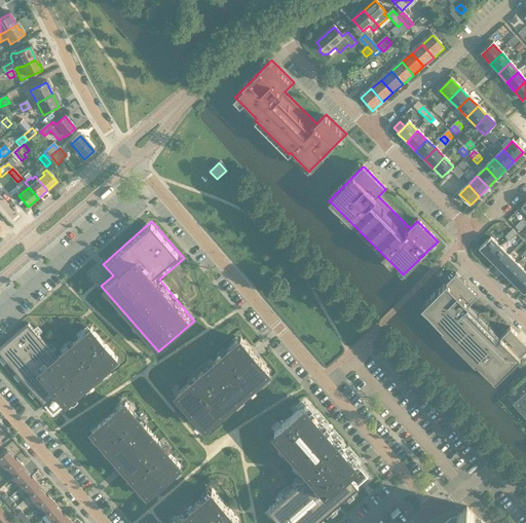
[(517,236),(516,236),(512,231),(508,235),(513,240),(517,236)]
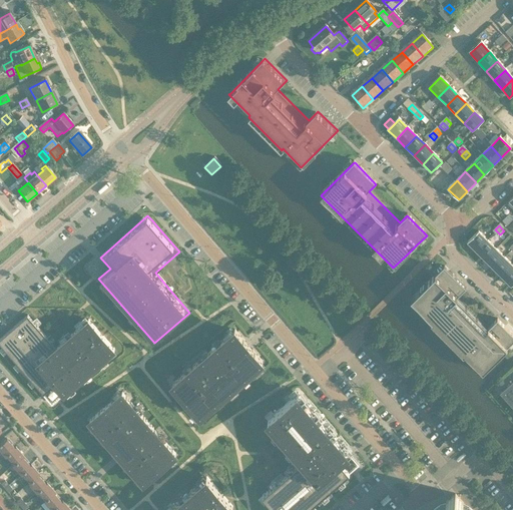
[(493,240),(500,234),(495,229),(492,232),(495,235),(491,238),(493,240)]
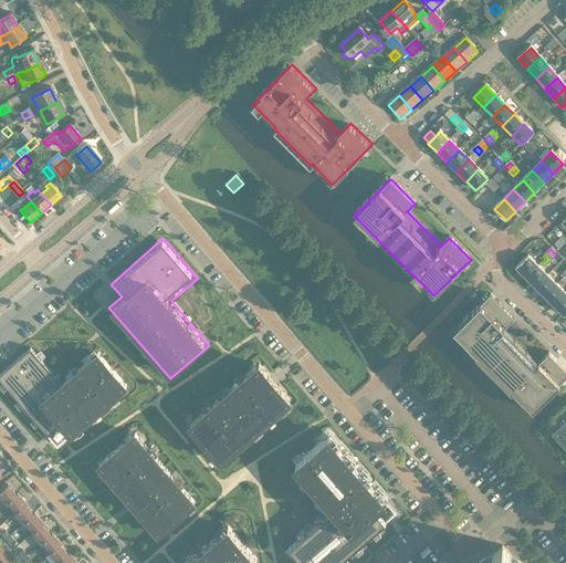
[(525,279),(537,267),(527,258),(516,269),(525,279)]
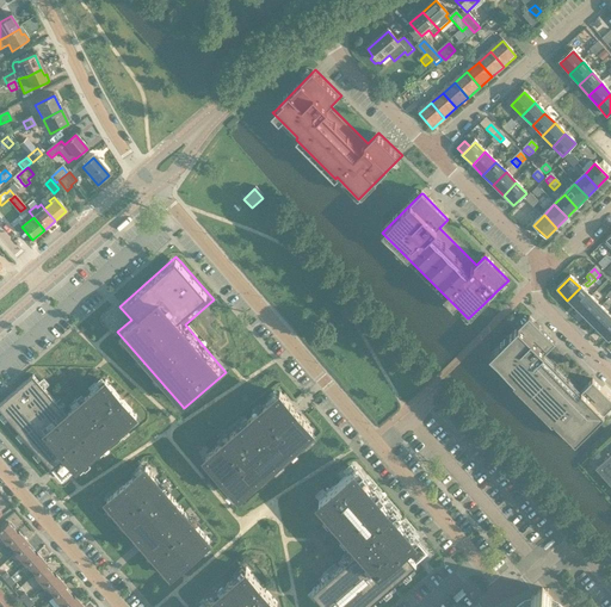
[(578,310),(591,298),(580,287),(567,301),(578,310)]
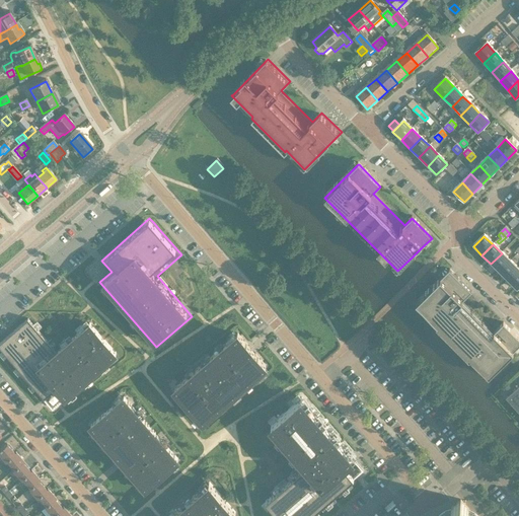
[(500,273),(510,262),(502,253),(491,264),(500,273)]
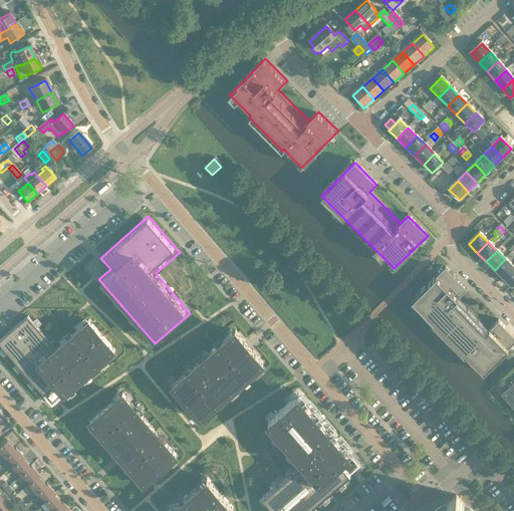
[(503,278),(513,268),(505,259),(495,270),(503,278)]
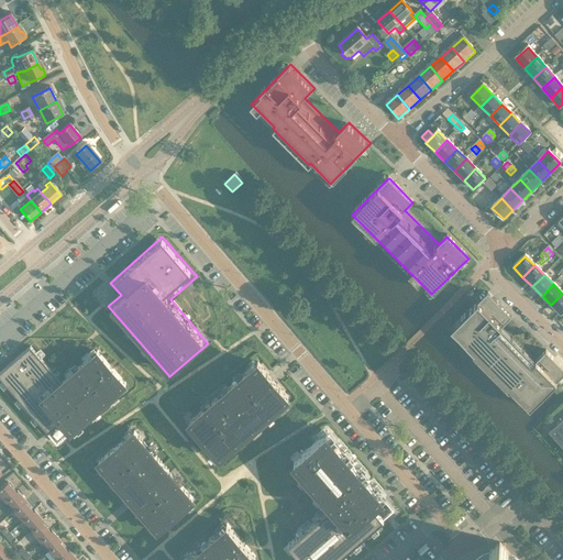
[(561,315),(562,311),(562,294),(551,305),(561,315)]
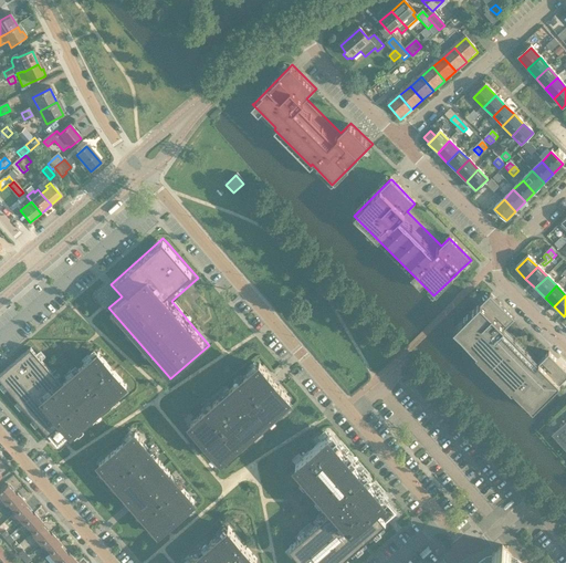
[(513,322),(496,305),(489,296),(477,309),(453,332),(477,355),(475,356),(512,394),(513,392),(533,412),(565,378),(565,374),(547,356),(537,366),(503,332),(513,322)]
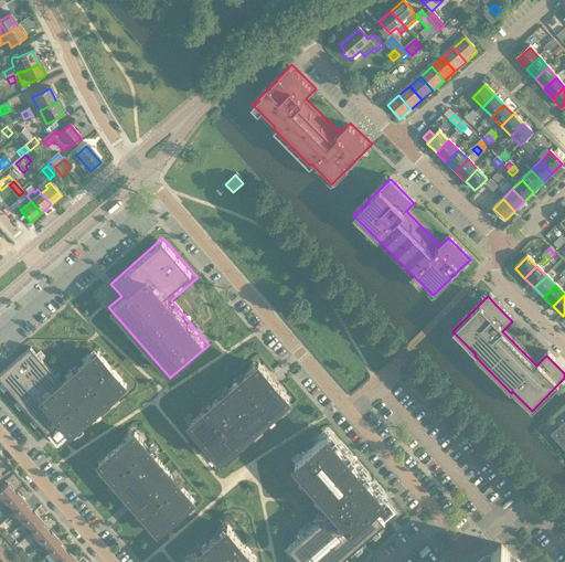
[(31,349),(0,375),(0,381),(49,437),(60,426),(72,439),(131,388),(105,357),(102,352),(98,349),(60,381),(31,349)]
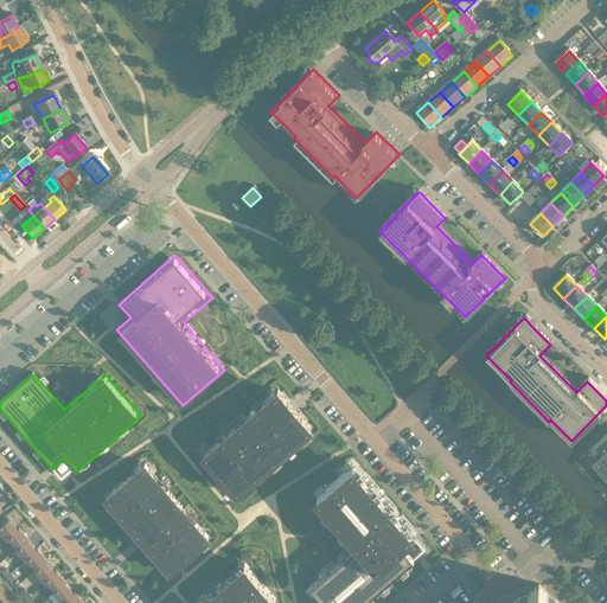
[(279,387),(198,456),(236,501),(317,431),(279,387)]
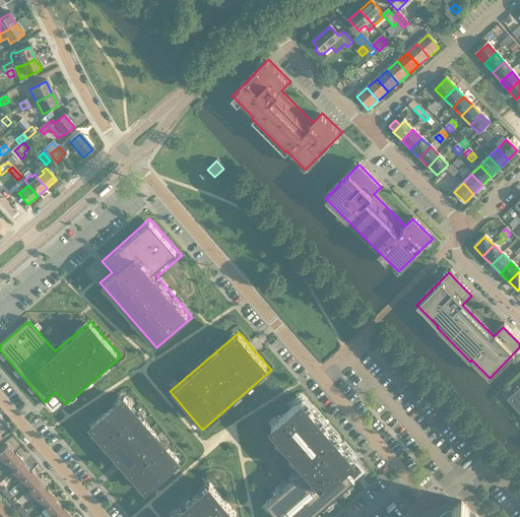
[(519,388),(506,400),(519,415),(519,388)]
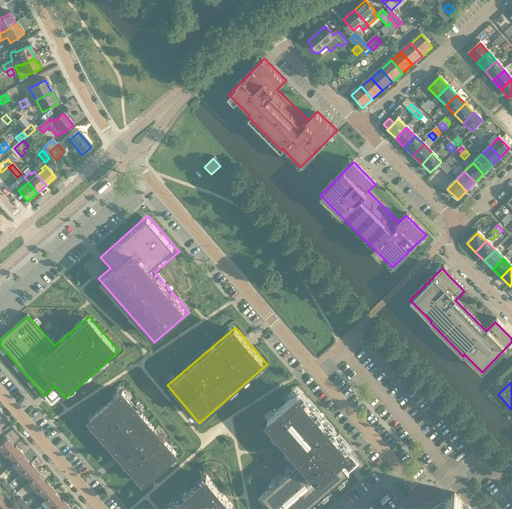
[(297,459),(258,493),(272,508),(316,508),(365,467),(298,389),(263,420),(297,459)]
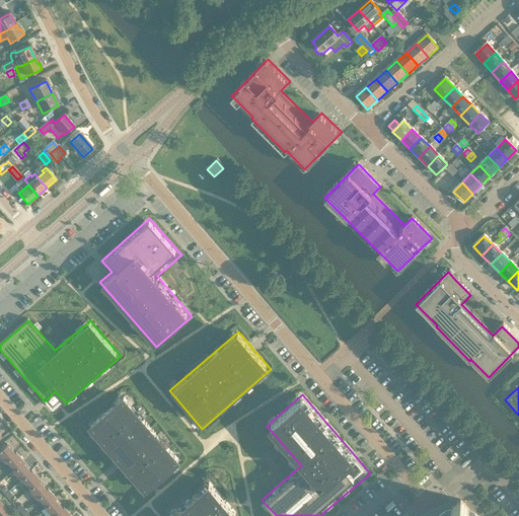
[(180,461),(124,396),(89,427),(145,492),(180,461)]
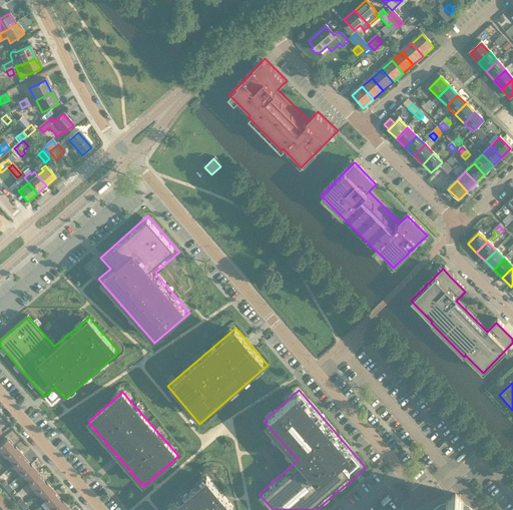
[(14,451),(14,450),(6,441),(0,446),(0,453),(5,459),(6,458),(14,451)]
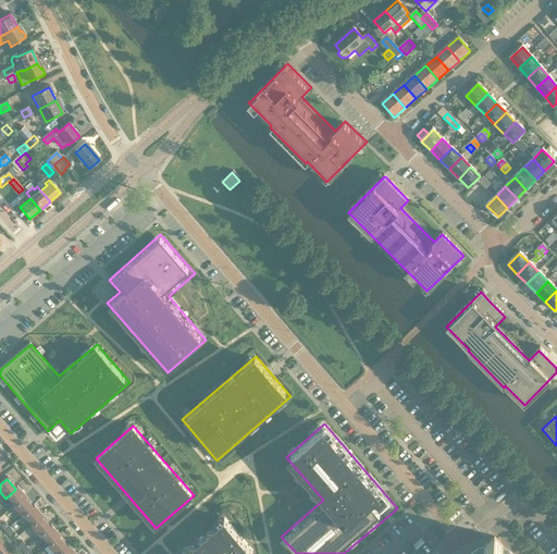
[(24,500),(25,499),(16,488),(15,489),(15,490),(7,497),(15,506),(15,507),(24,499),(24,500)]
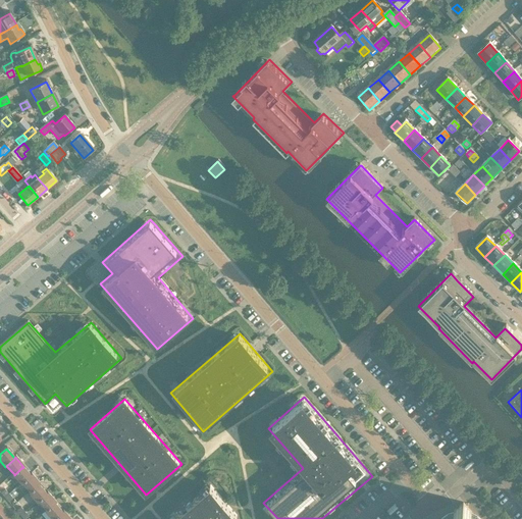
[(31,476),(22,468),(22,467),(14,475),(14,474),(12,475),(21,485),(22,484),(31,476)]
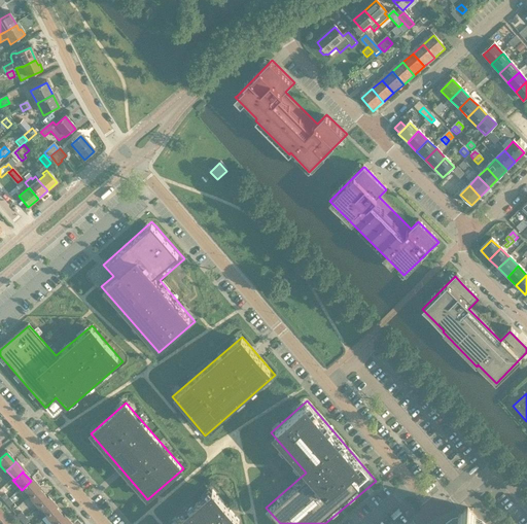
[(39,491),(40,489),(32,480),(31,481),(23,489),(30,497),(30,498),(39,490),(39,491)]
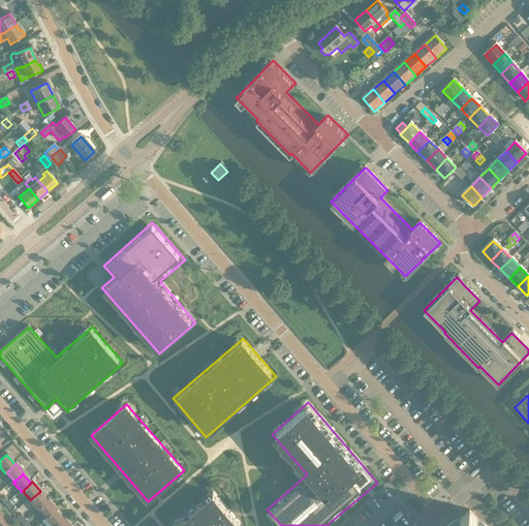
[(245,525),(213,489),(170,525),(245,525)]
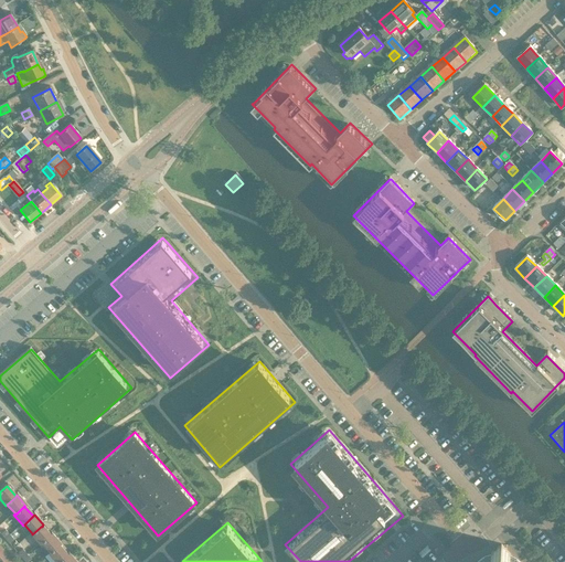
[(50,536),(42,527),(42,526),(32,534),(32,533),(31,534),(40,545),(41,544),(50,536)]
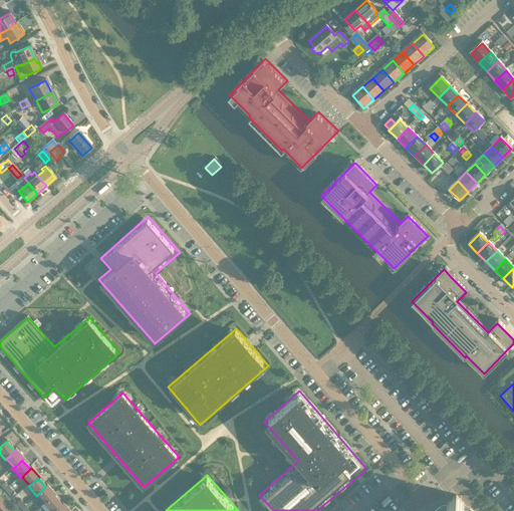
[(8,496),(12,492),(5,483),(0,487),(8,496)]
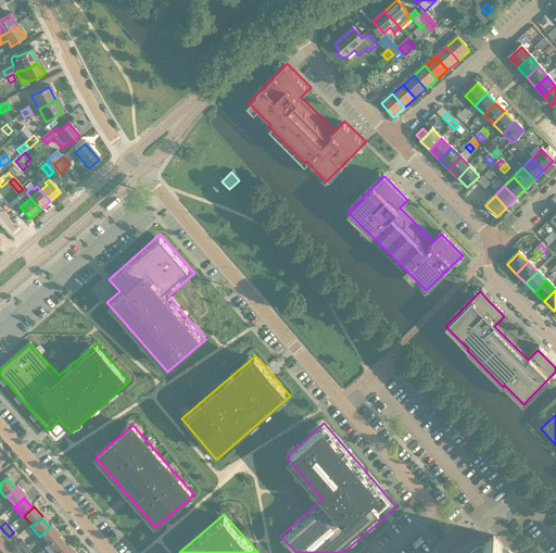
[(58,537),(60,536),(50,526),(49,527),(40,536),(49,544),(58,537)]
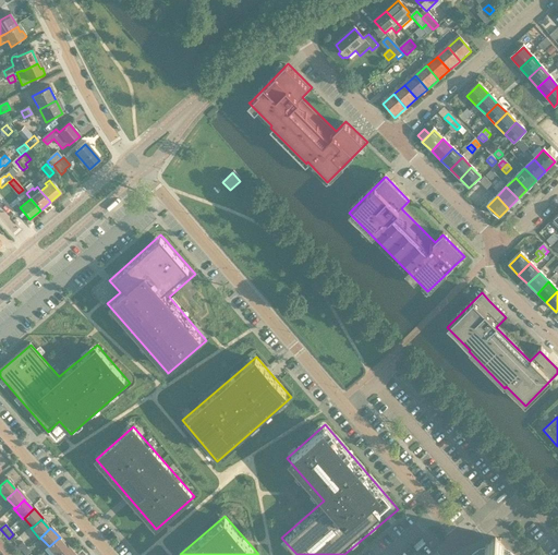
[(67,549),(58,539),(49,546),(48,547),(53,554),(60,554),(67,549)]
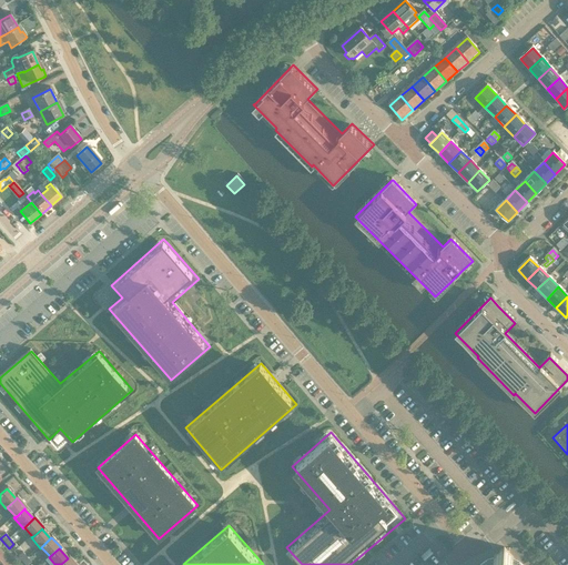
[(516,564),(504,550),(486,564),(516,564)]
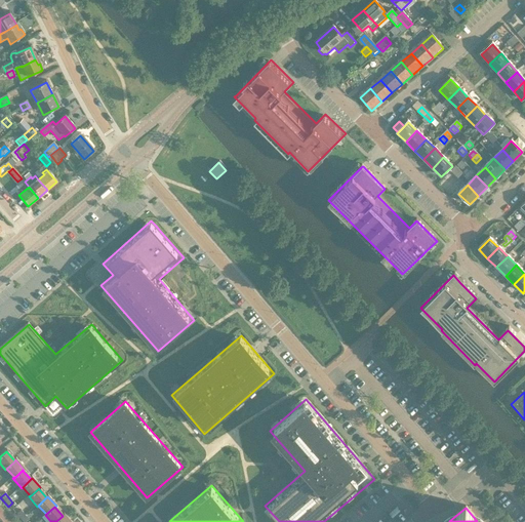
[(29,521),(21,512),(16,516),(22,521),(29,521)]
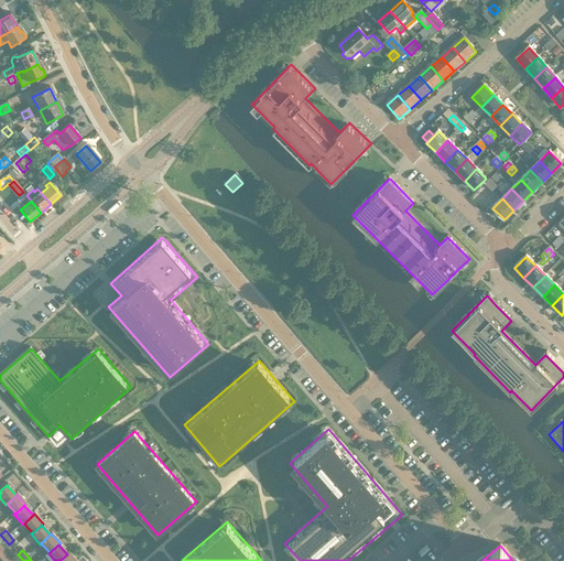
[(0,552),(0,560),(11,560),(2,551),(0,552)]
